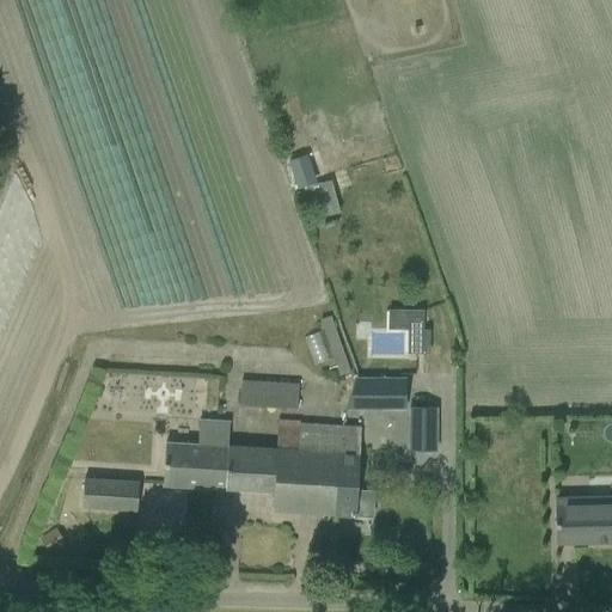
[(316,182),(306,154),(288,160),(298,188),(316,182)]
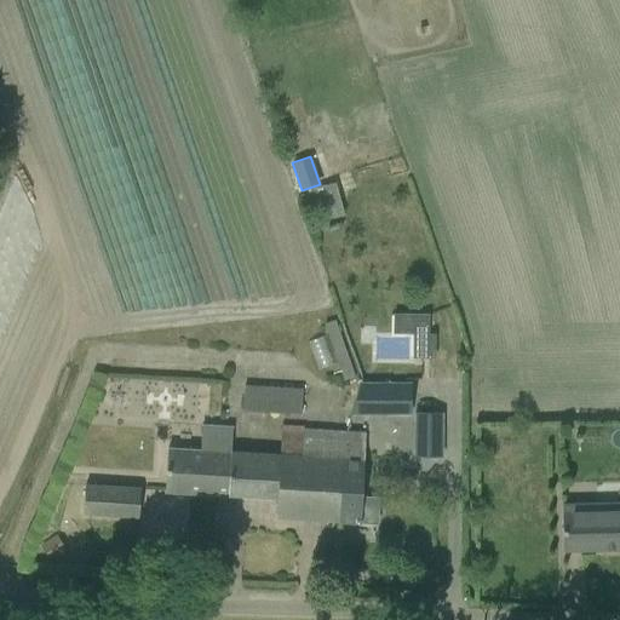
[(344,378),(355,374),(336,321),(325,323),(344,378)]
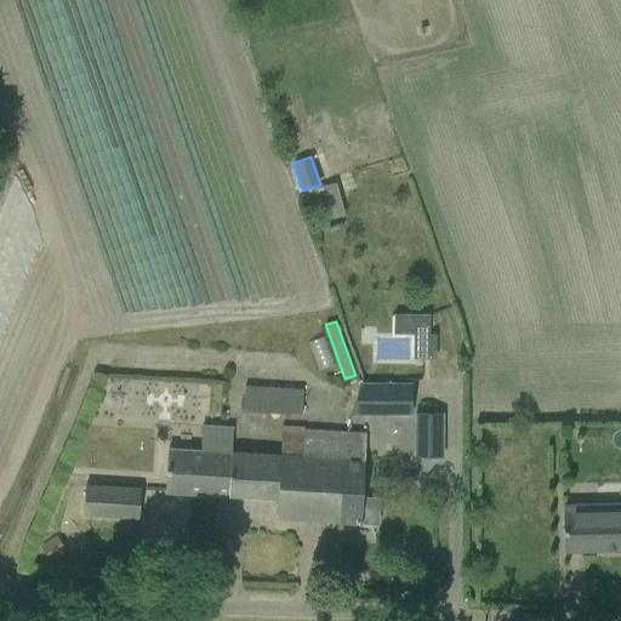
[(420,360),(443,358),(440,337),(419,339),(420,360)]
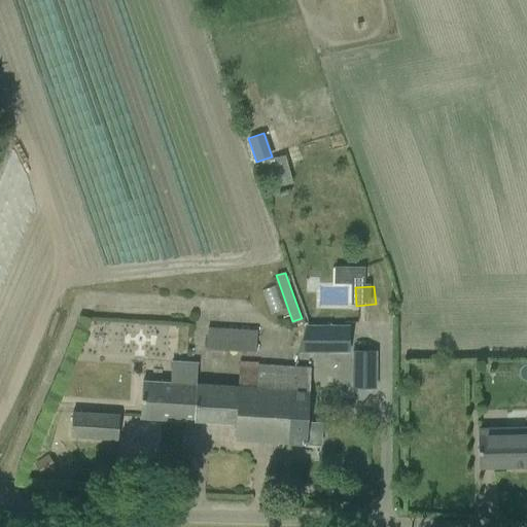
[(307,325),(301,352),(348,352),(349,326),(307,325)]
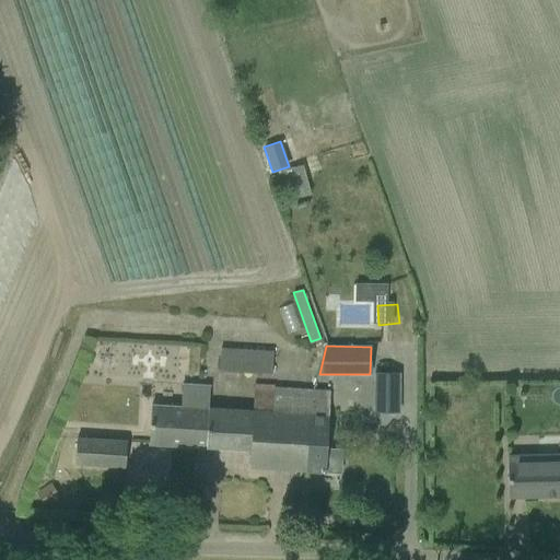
[(270,373),(271,352),(220,348),(218,369),(270,373)]
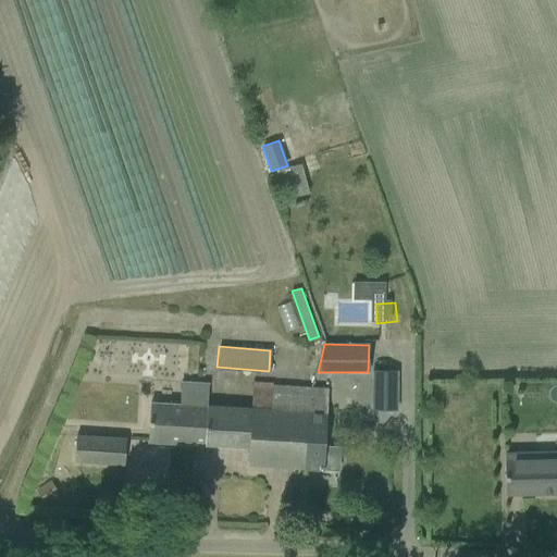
[(370,409),(397,409),(397,372),(370,372),(370,409)]
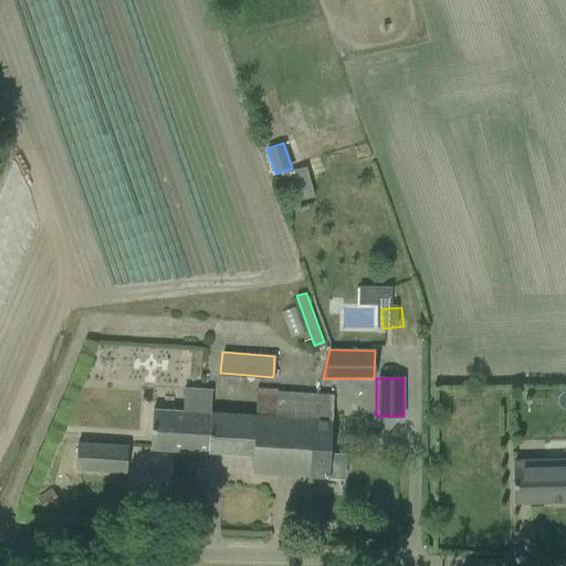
[(258,417),(255,456),(252,456),(252,473),(329,478),(329,477),(344,478),(345,456),(331,454),(334,397),(278,394),(279,389),(255,388),(254,417),(258,417)]
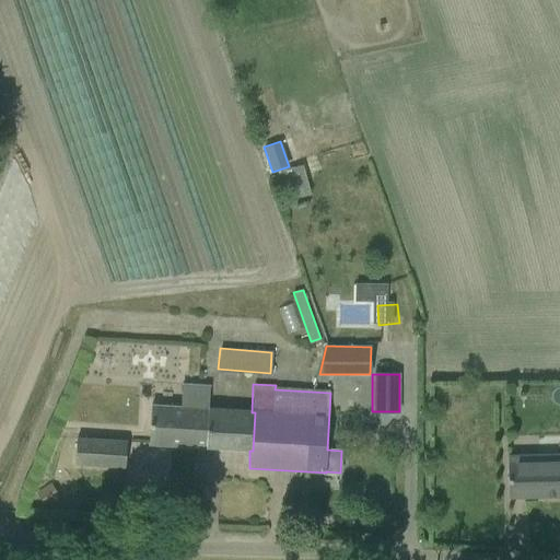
[(149,444),(193,447),(206,448),(208,410),(210,387),(182,386),(181,406),(151,405),(150,423),(149,444)]
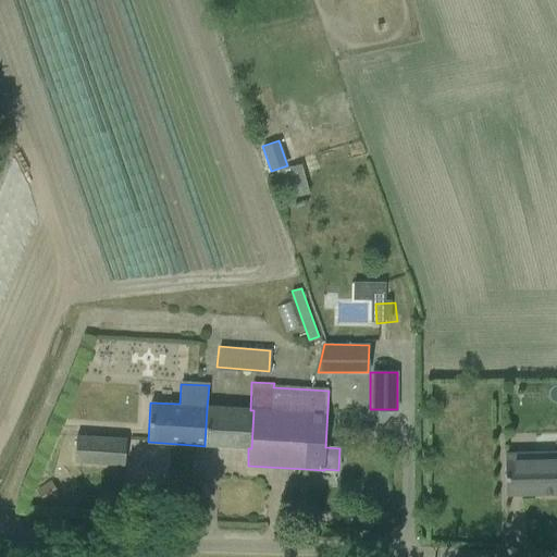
[(207,408),(205,446),(248,448),(251,448),(254,410),(250,410),(207,408)]
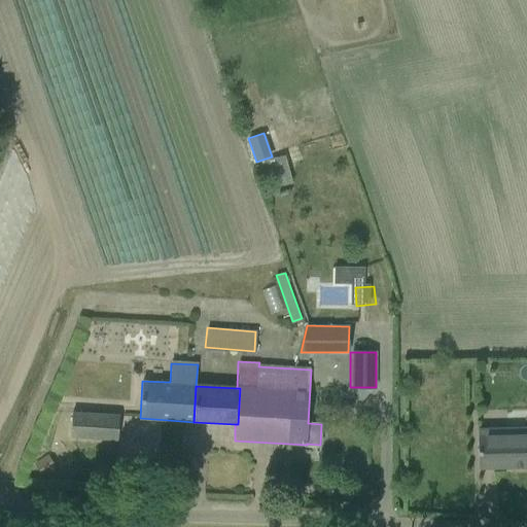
[(73,412),(71,438),(118,442),(119,415),(73,412)]
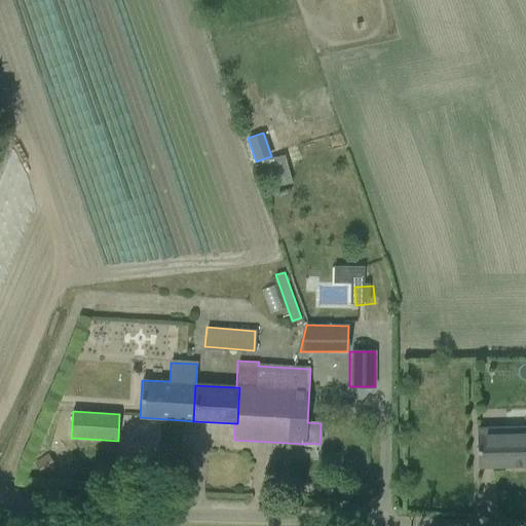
[(520,467),(525,466),(525,428),(477,430),(478,467),(512,467),(512,465),(520,464),(520,467)]
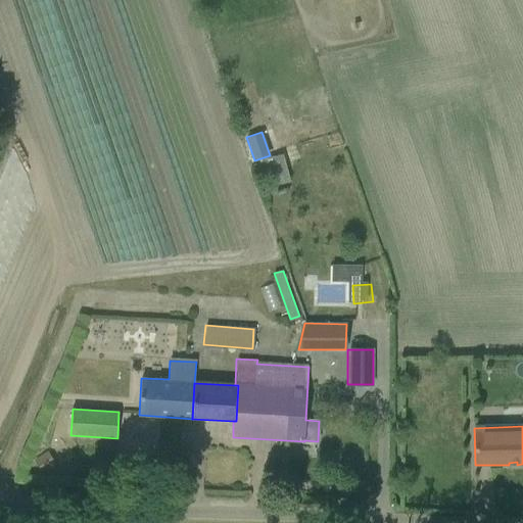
[(48,449),(36,458),(45,471),(56,463),(48,449)]
